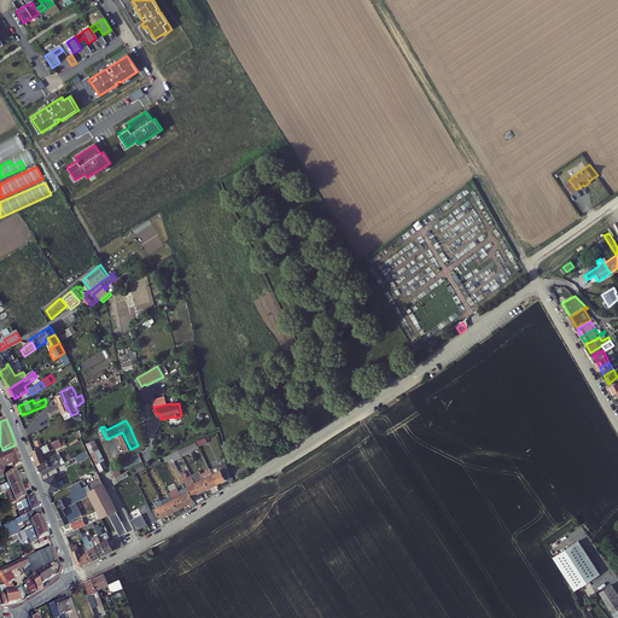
[(73,441),(70,435),(35,449),(40,465),(47,461),(46,455),(75,442),(74,439),(73,441)]
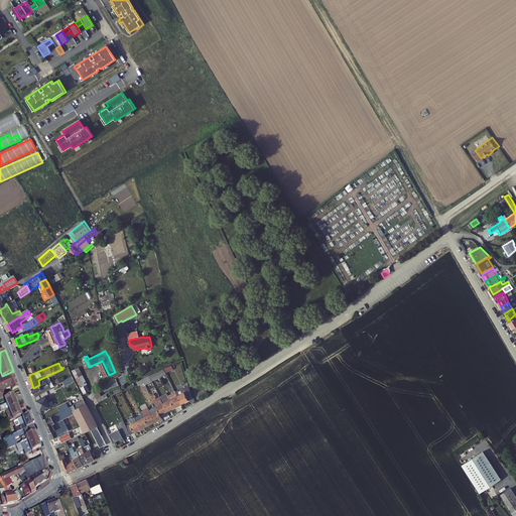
[(175,367),(165,372),(166,376),(174,372),(173,370),(176,369),(175,367)]
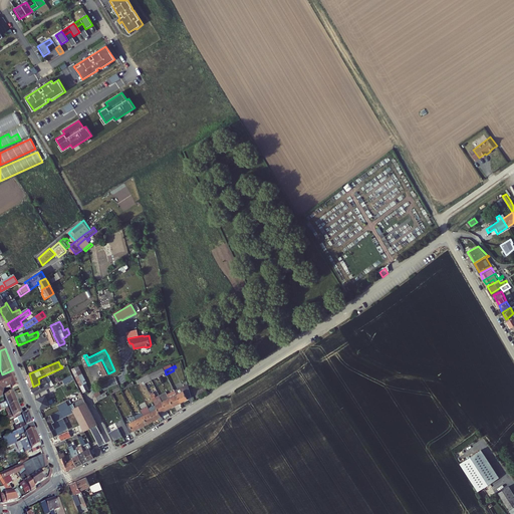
[(82,368),(73,372),(84,395),(91,392),(88,386),(89,384),(82,368)]
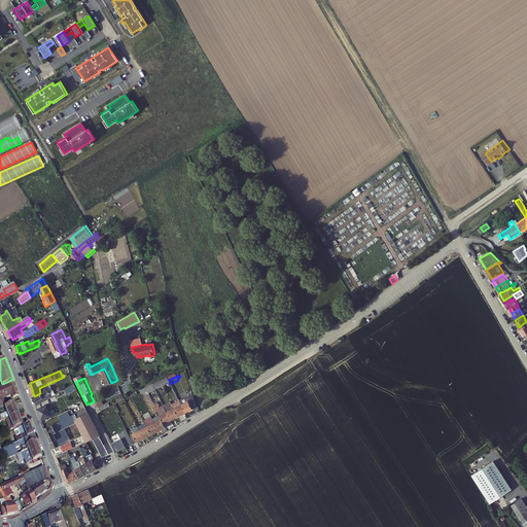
[(169,380),(162,383),(164,388),(171,385),(170,384),(169,380)]
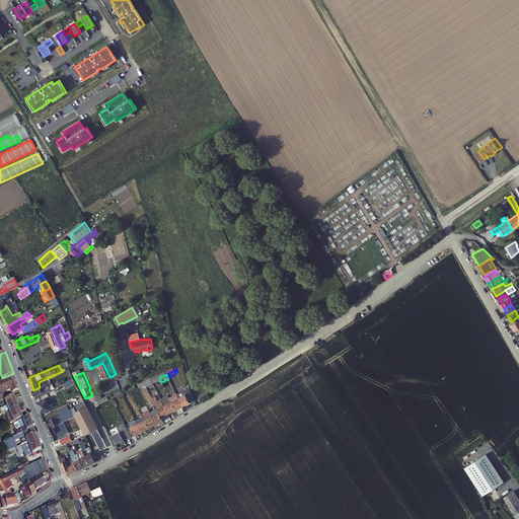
[(0,401),(6,399),(4,393),(11,390),(12,392),(15,390),(9,375),(2,378),(0,379),(0,401)]
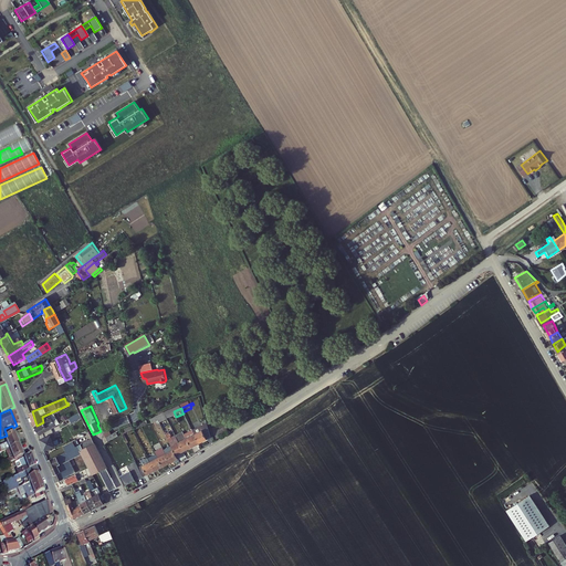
[(174,411),(165,415),(168,421),(176,417),(174,411)]
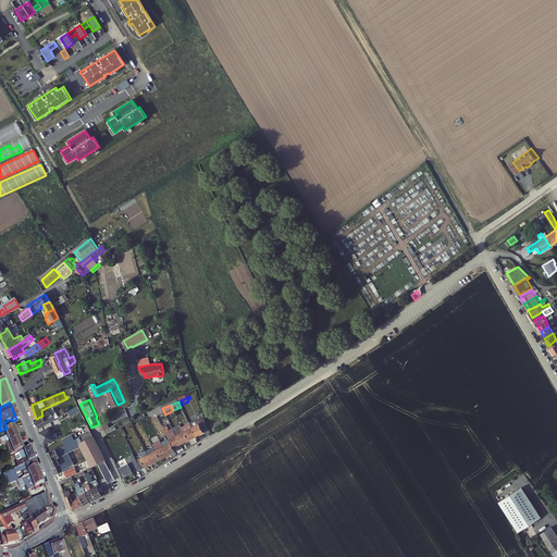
[(71,416),(81,412),(77,407),(69,410),(71,416)]
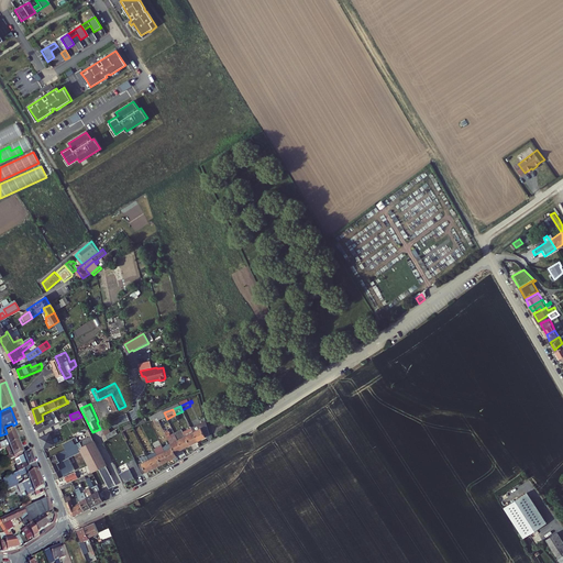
[(164,412),(156,417),(159,422),(167,419),(164,412)]
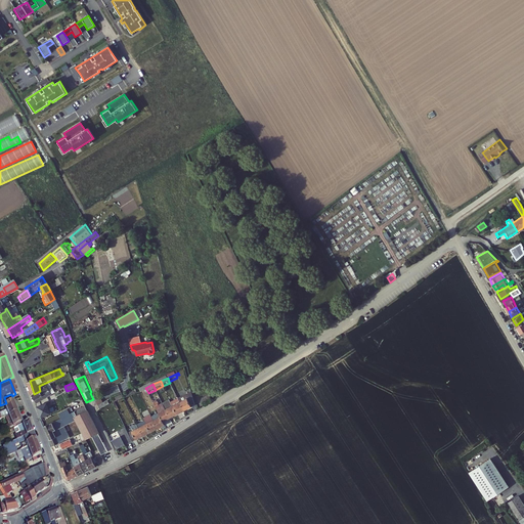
[(34,394),(38,404),(53,395),(49,386),(40,391),(34,394)]
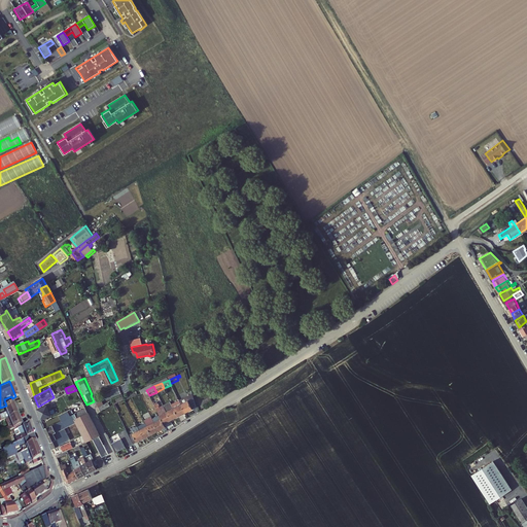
[(142,397),(142,398),(149,395),(146,390),(140,393),(142,397)]
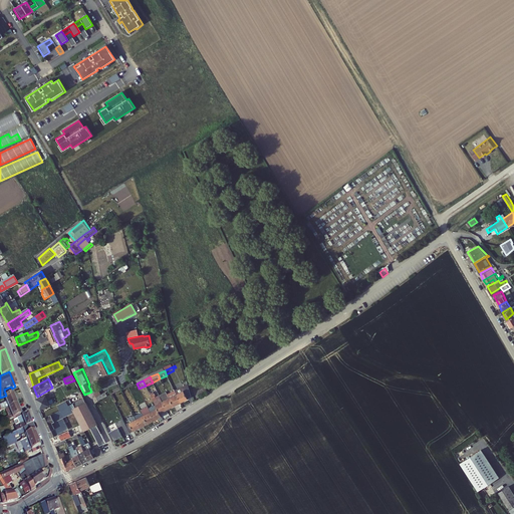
[(192,402),(189,389),(176,395),(182,406),(192,402)]
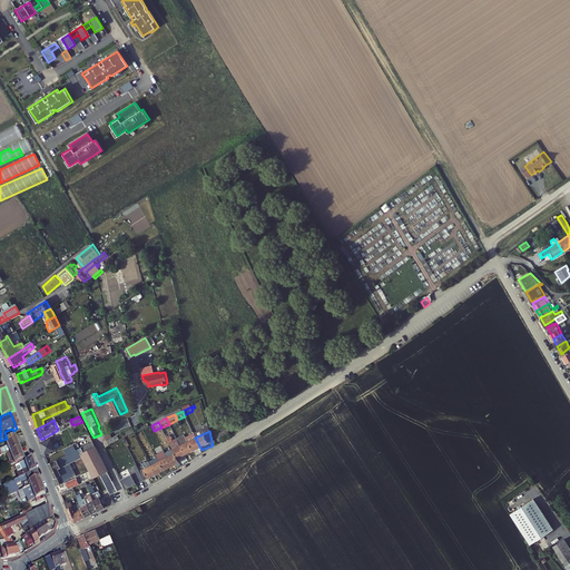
[(229,435),(227,431),(220,435),(223,440),(229,435)]
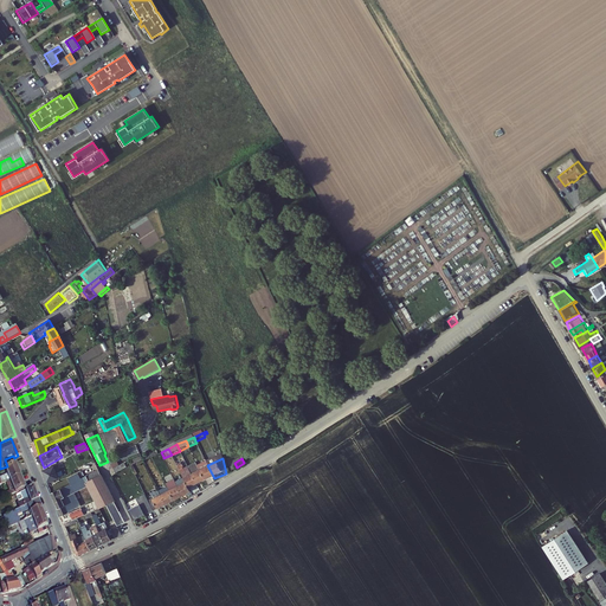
[(214,478),(207,465),(199,469),(206,483),(214,478)]
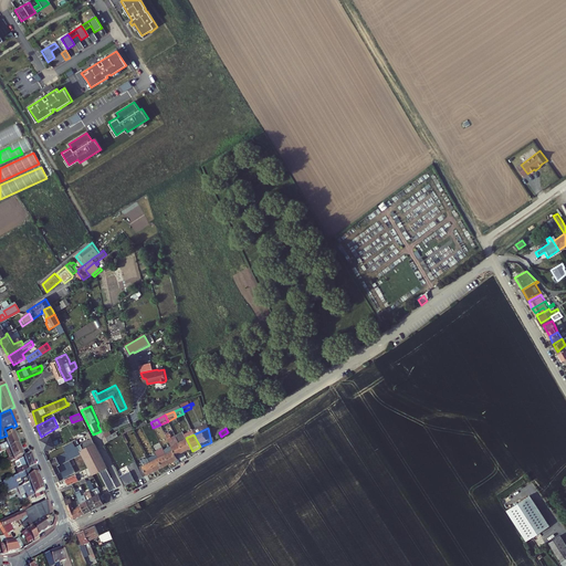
[(14,436),(4,440),(8,448),(0,451),(1,453),(0,453),(0,457),(3,456),(7,453),(10,452),(20,448),(14,436)]
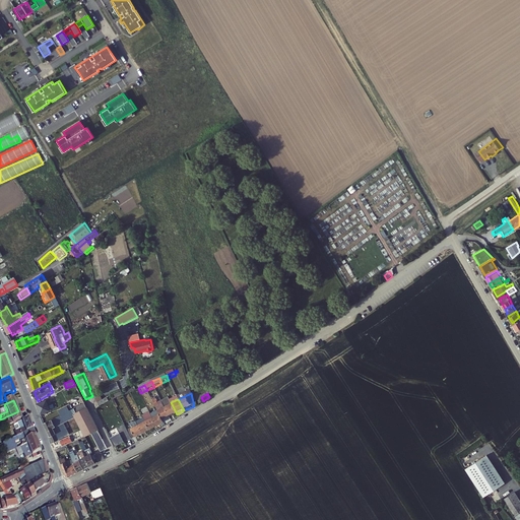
[(104,402),(99,404),(101,408),(110,404),(108,400),(104,402)]
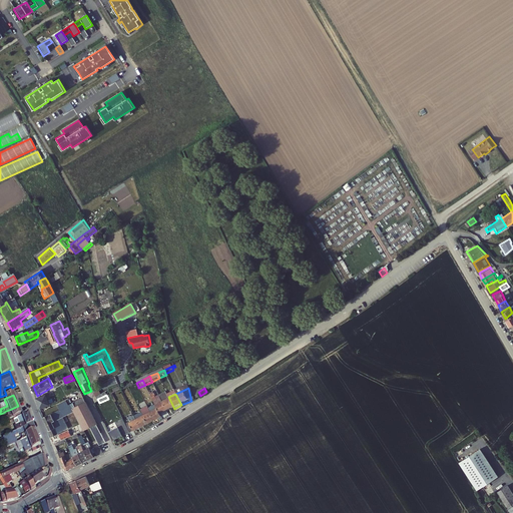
[(160,399),(162,402),(166,412),(174,409),(168,397),(167,395),(160,399)]
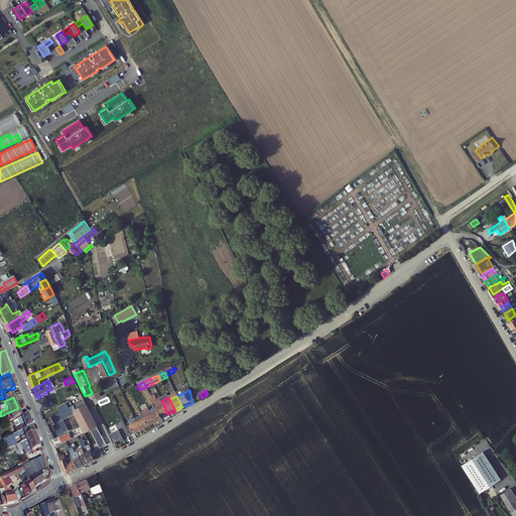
[(60,436),(57,437),(51,440),(54,447),(65,443),(68,442),(70,440),(76,438),(97,428),(84,401),(70,408),(60,413),(44,420),(49,434),(55,431),(63,427),(61,421),(77,415),(82,426),(69,432),(69,433),(60,436)]
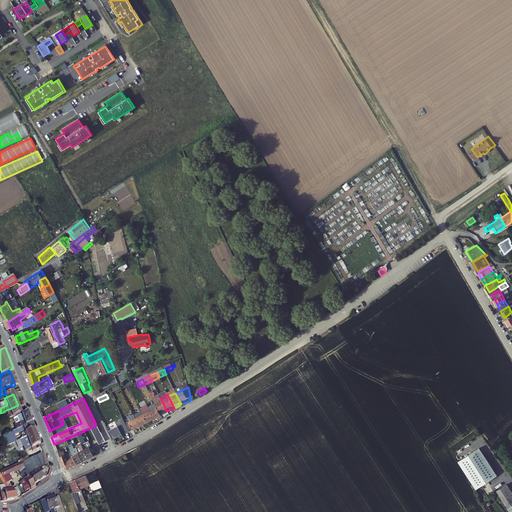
[(60,410),(69,405),(66,400),(58,405),(60,410)]
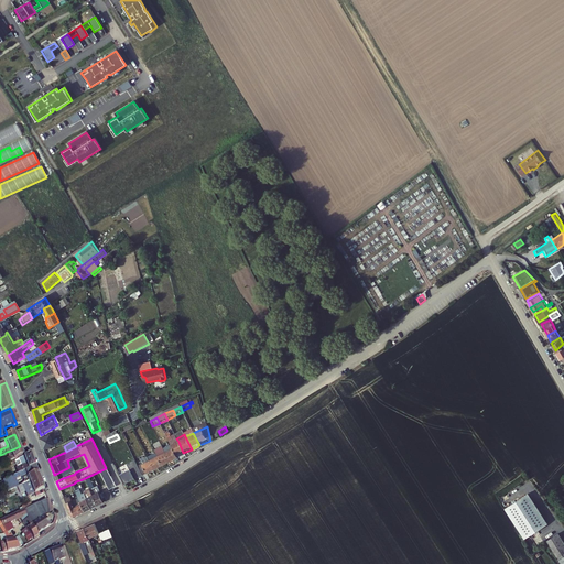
[(179,442),(170,445),(173,452),(175,457),(183,453),(179,442)]
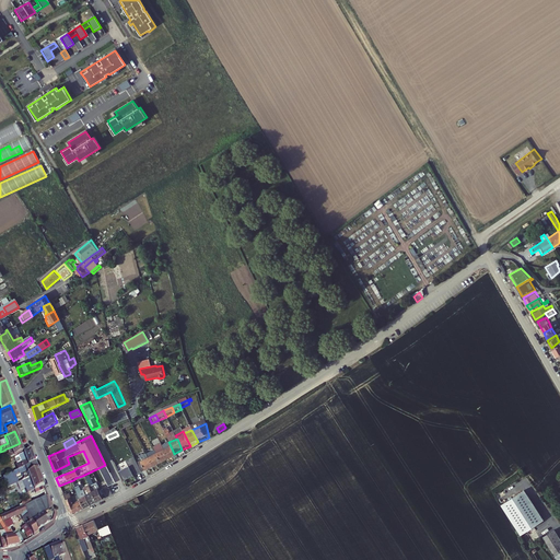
[(15,458),(25,454),(20,443),(10,447),(15,458)]
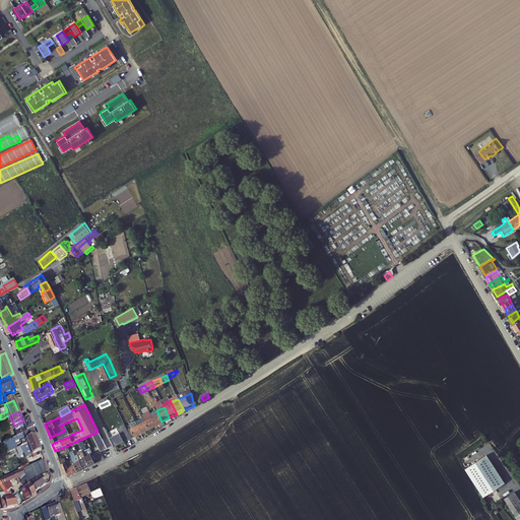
[(156,428),(152,419),(150,413),(142,416),(144,420),(149,432),(156,428)]
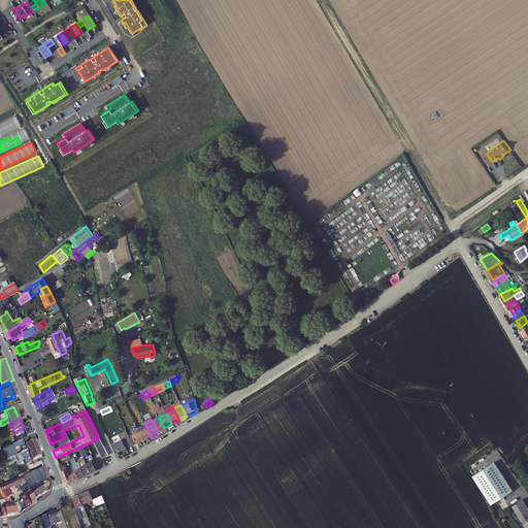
[(10,431),(11,434),(14,432),(9,422),(6,423),(10,431)]
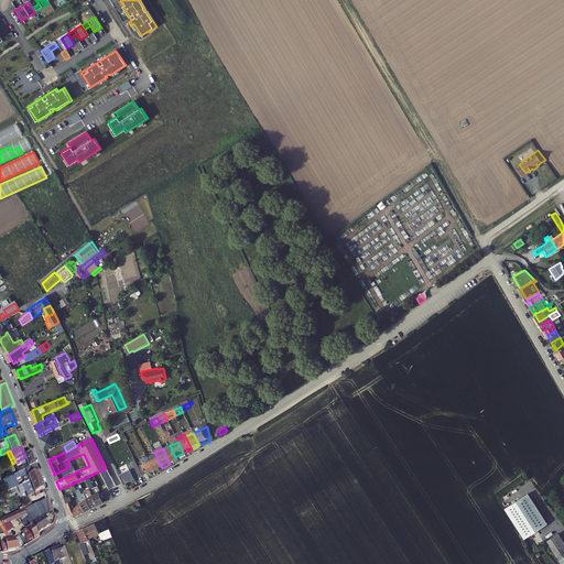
[(175,457),(173,452),(165,455),(170,464),(177,461),(175,457)]
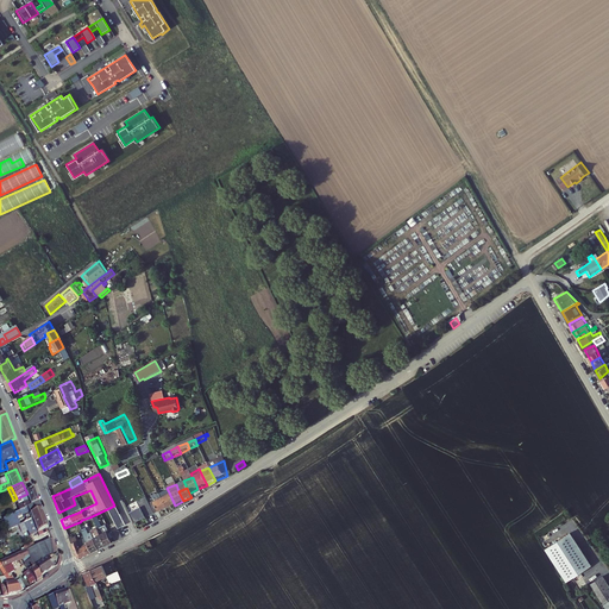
[(39,507),(35,493),(22,498),(22,501),(16,503),(17,504),(16,506),(18,512),(13,514),(16,519),(16,518),(39,507)]
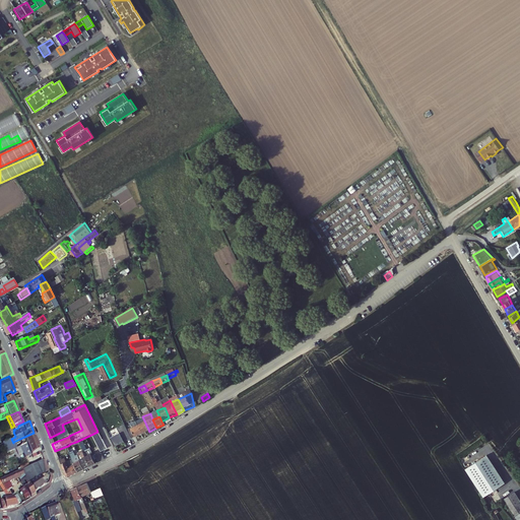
[(149,432),(144,420),(137,424),(138,427),(142,435),(149,432)]
